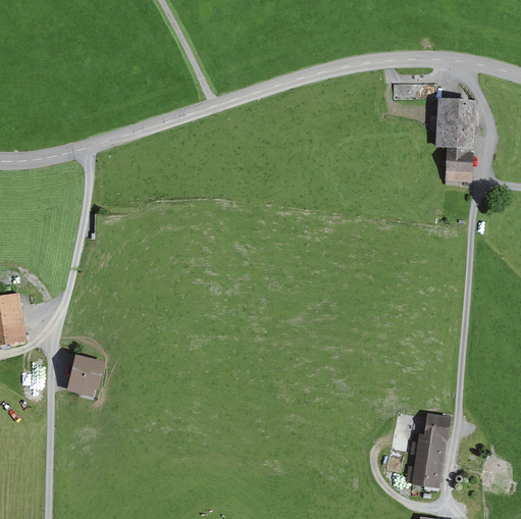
[(475,100),(437,99),(435,147),(446,147),(445,180),(472,182),(475,100)]
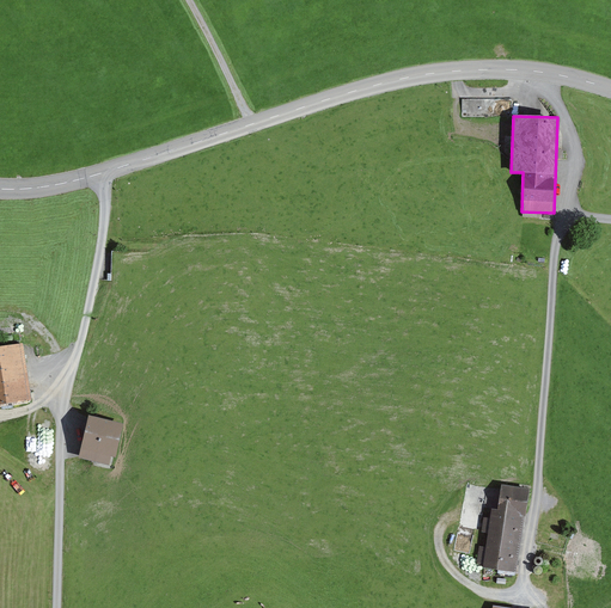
[(0,400),(29,395),(19,343),(20,314),(0,313),(0,400)]
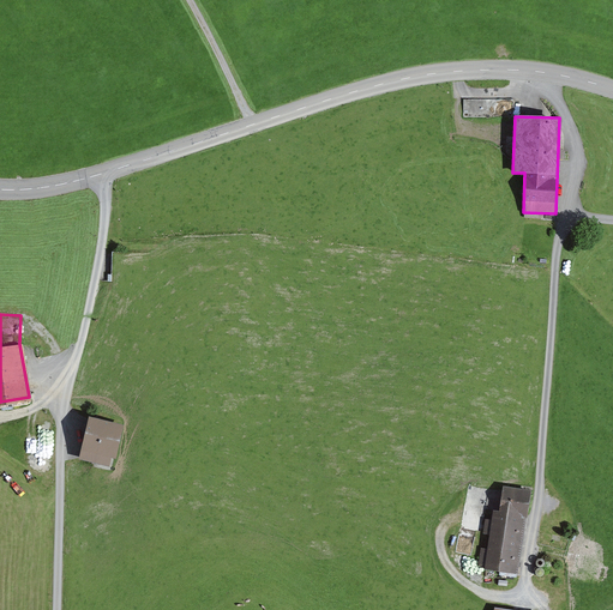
[(84,417),(77,459),(113,465),(121,424),(84,417)]
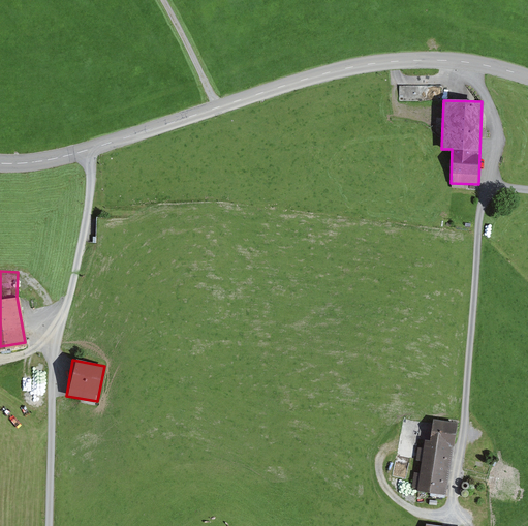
[(417,489),(445,492),(454,422),(427,418),(417,489)]
